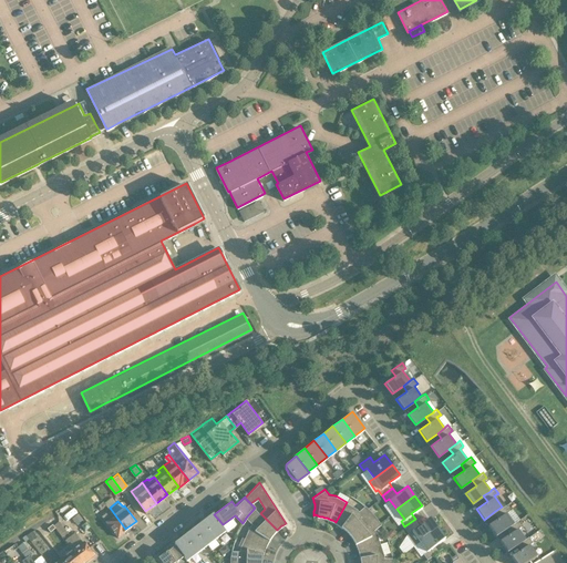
[(359,510),(357,508),(347,502),(336,522),(338,523),(339,524),(341,525),(343,528),(346,529),(347,530),(349,532),(349,533),(373,513),(372,511),(370,509),(368,507),(366,504),(359,510)]
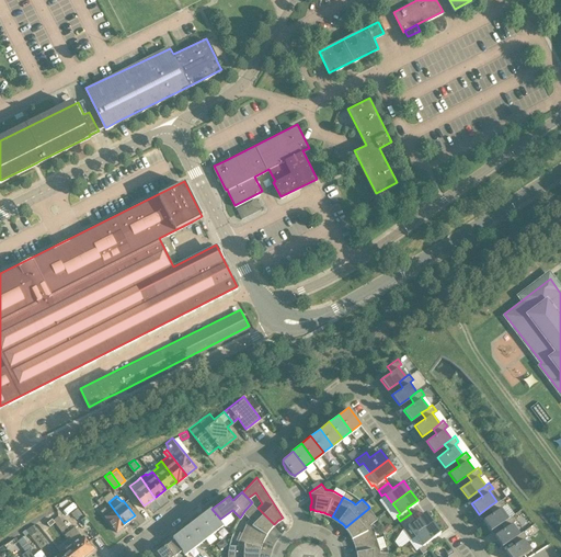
[(508,516),(501,507),(504,503),(500,498),(496,501),(490,506),(493,511),(483,519),(490,530),(501,522),(508,516)]
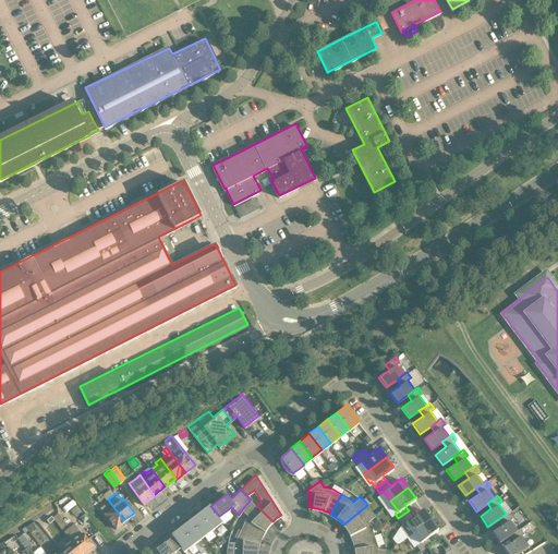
[(123,520),(108,500),(99,506),(112,521),(111,522),(112,524),(112,522),(116,527),(123,520)]
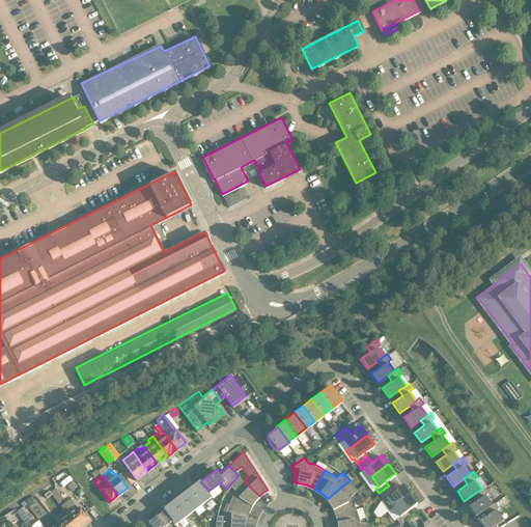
[(249,510),(250,507),(251,506),(253,503),(254,502),(255,500),(256,499),(257,498),(259,496),(244,480),(239,475),(230,484),(236,490),(233,492),(229,501),(249,510)]
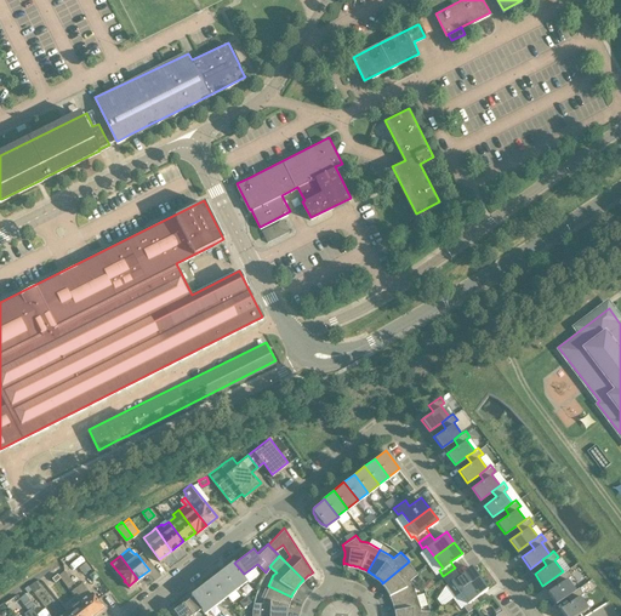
[(79,564),(84,571),(91,566),(86,559),(79,564)]
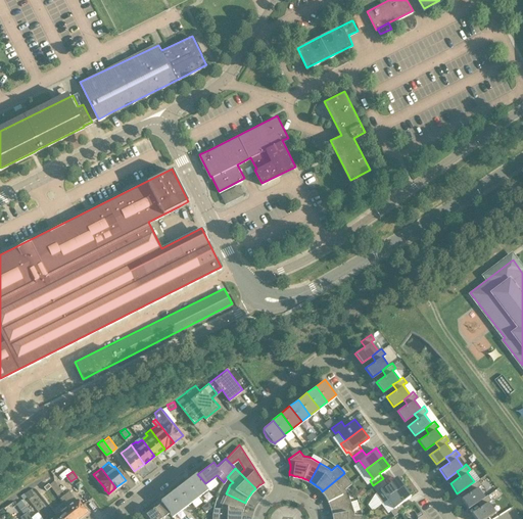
[(205,483),(197,474),(196,472),(187,479),(199,494),(208,487),(204,483),(205,483)]
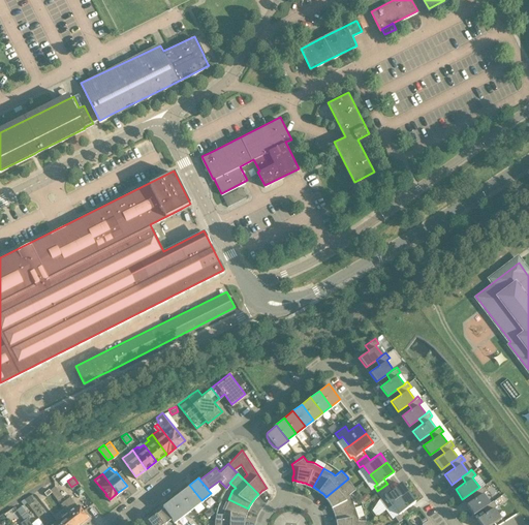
[(334,513),(354,505),(351,495),(349,493),(355,487),(353,485),(351,483),(350,481),(348,479),(325,497),(327,498),(329,500),(330,502),(331,504),(331,505),(333,507),(334,511),(334,513)]
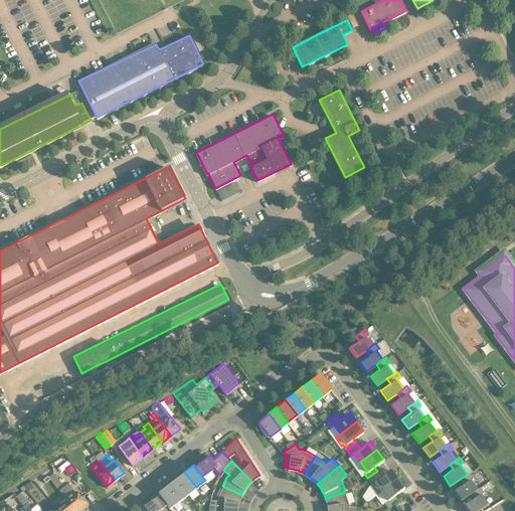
[(381,490),(397,478),(390,469),(380,476),(377,471),(367,478),(371,483),(369,484),(376,493),(380,489),(381,490)]
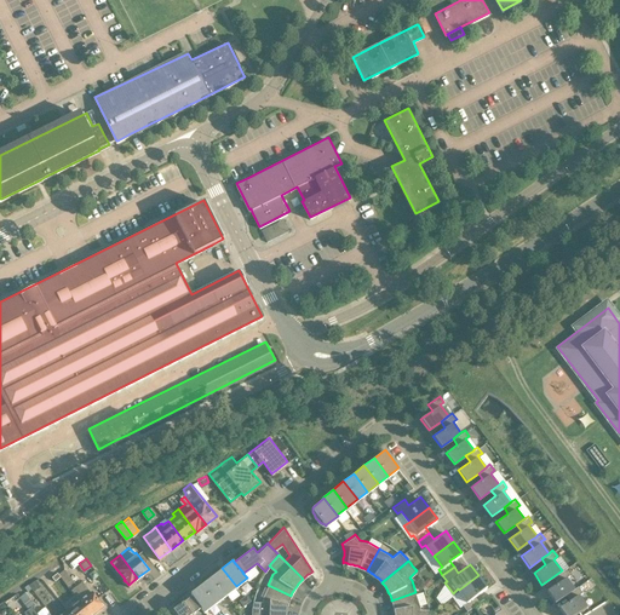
[(64,567),(58,572),(68,584),(74,579),(64,567)]
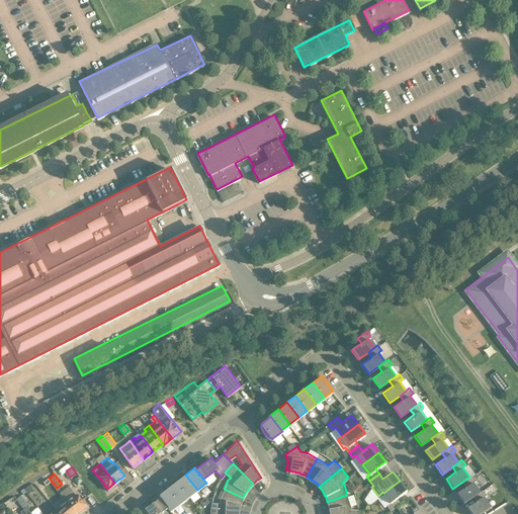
[(480,491),(472,482),(476,479),(472,474),(469,477),(462,482),(466,486),(456,493),(463,503),(473,496),(480,491)]
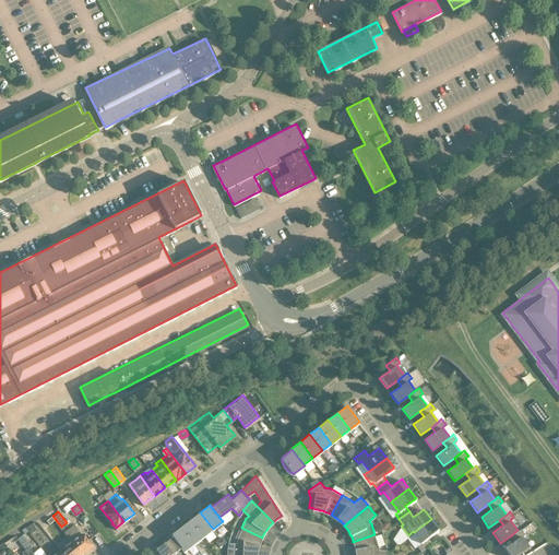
[(203,536),(213,529),(200,512),(191,520),(203,536)]
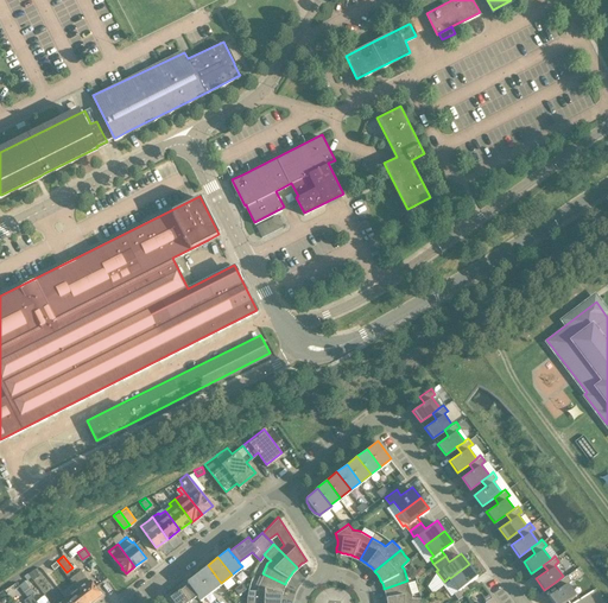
[(419,573),(425,566),(419,563),(415,570),(419,573)]
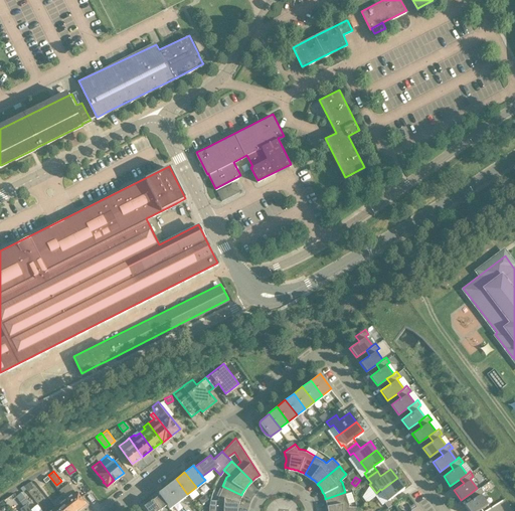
[(397,478),(381,490),(387,499),(384,501),(388,506),(397,499),(394,494),(404,487),(397,478)]
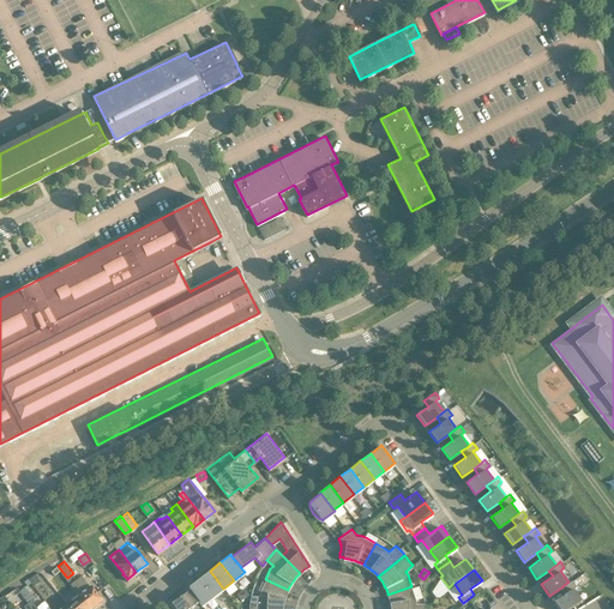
[(214,596),(223,589),(210,571),(199,578),(214,596)]
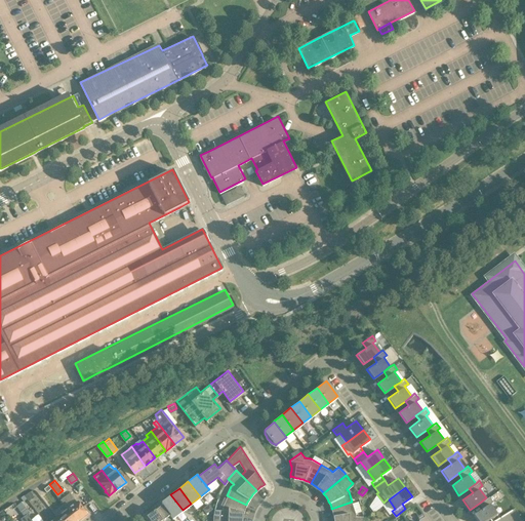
[(25,493),(27,496),(28,498),(34,494),(30,489),(29,490),(25,493)]
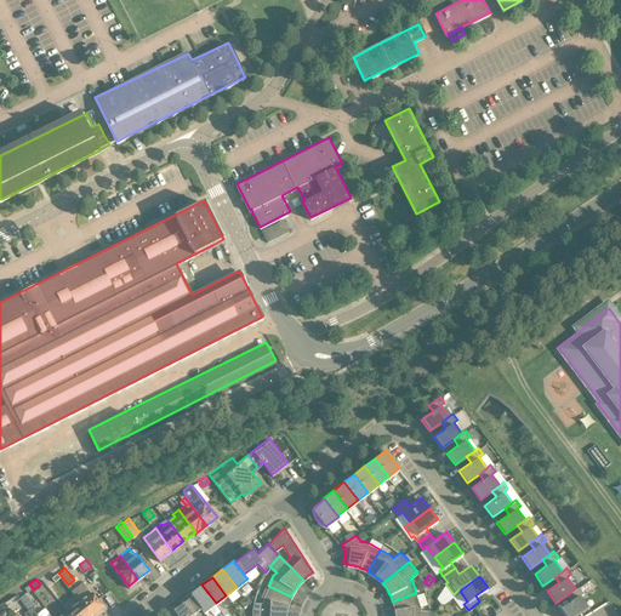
[(79,600),(91,615),(103,606),(83,580),(72,588),(80,599),(79,600)]
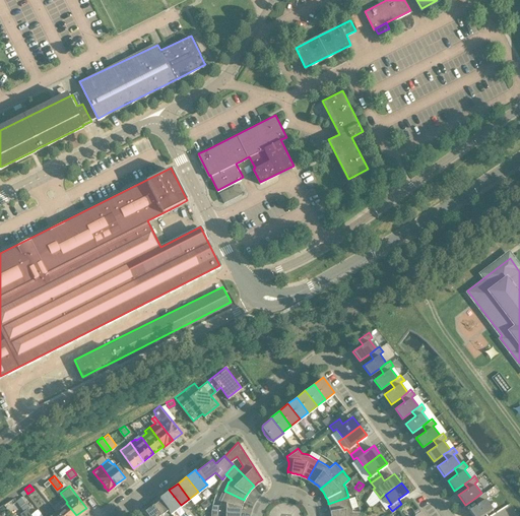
[(172,512),(181,505),(169,490),(159,497),(160,499),(169,508),(172,512)]
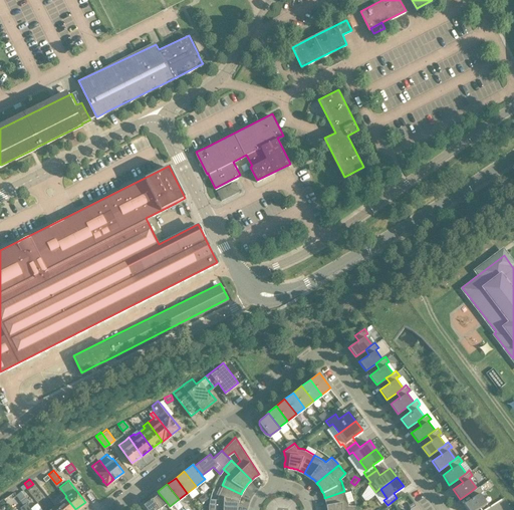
[(240,498),(240,497),(241,494),(222,485),(218,495),(218,498),(210,498),(209,501),(209,505),(209,509),(237,509),(238,507),(238,504),(239,501),(240,498)]
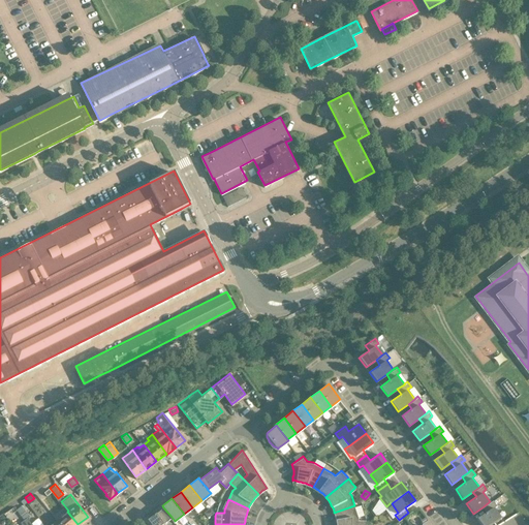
[(490,501),(484,506),(487,511),(476,519),(481,524),(488,524),(500,516),(494,506),(497,504),(493,499),(490,501)]
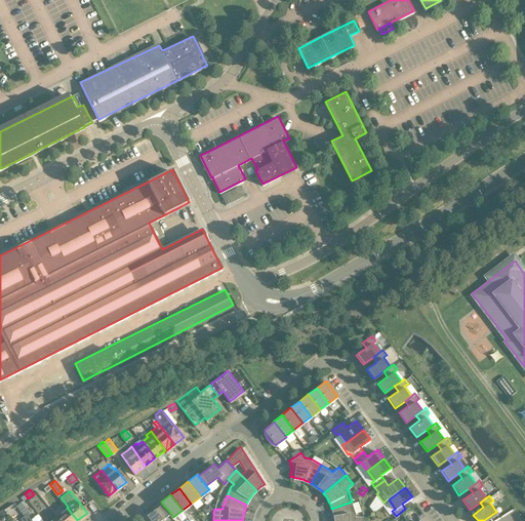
[(363,520),(364,520),(363,518),(363,515),(355,515),(356,512),(352,502),(331,509),(332,511),(333,513),(333,514),(333,517),(334,519),(333,520),(363,520)]
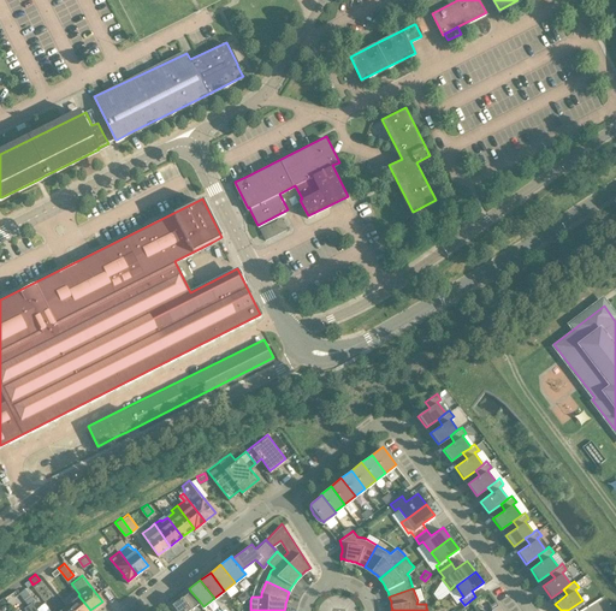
[(176,610),(187,610),(200,601),(190,591),(172,605),(176,610)]
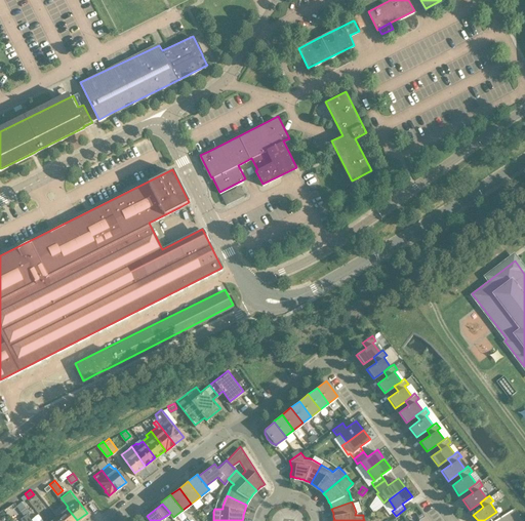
[(61,520),(76,520),(77,520),(67,508),(56,515),(61,520)]
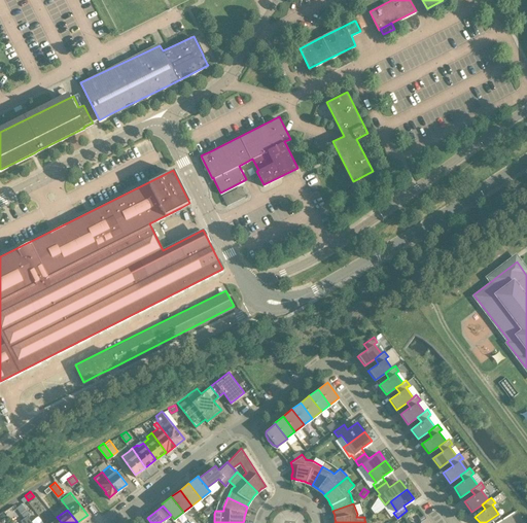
[(26,514),(24,516),(22,517),(26,522),(31,520),(26,514)]
